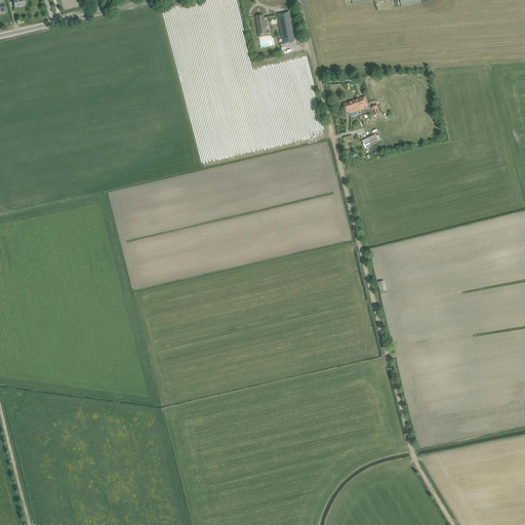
[(279,23),(281,33),(283,44),(294,42),(289,12),(285,12),(286,21),(279,23)]
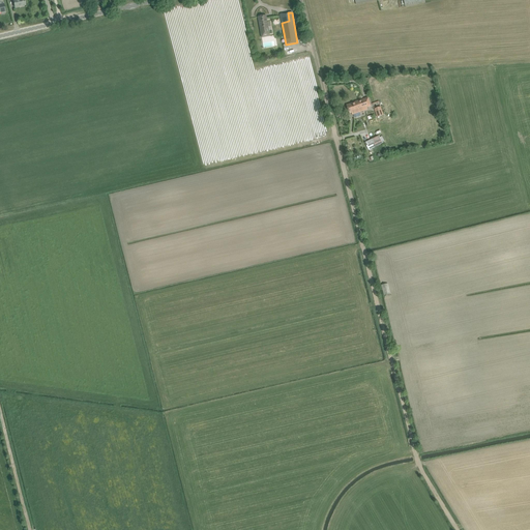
[(258,17),(262,38),(270,36),(266,16),(258,17)]
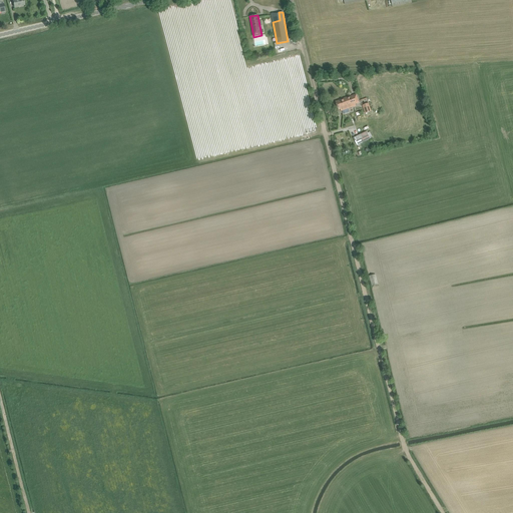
[(360,103),(357,95),(336,102),(338,108),(340,107),(341,111),(356,106),(356,104),(360,103)]
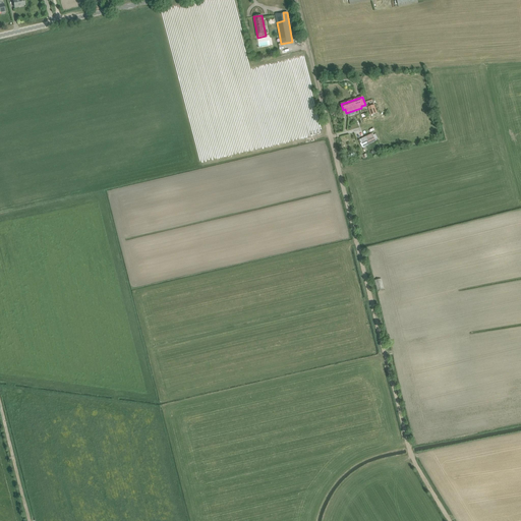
[(373,106),(368,108),(370,115),(377,113),(373,106)]
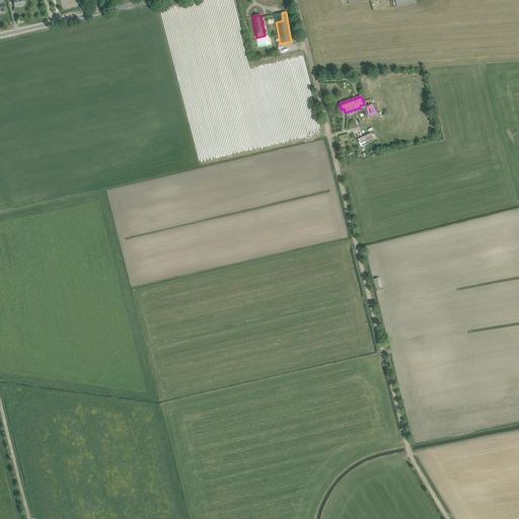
[(375,140),(371,133),(358,140),(361,147),(375,140)]
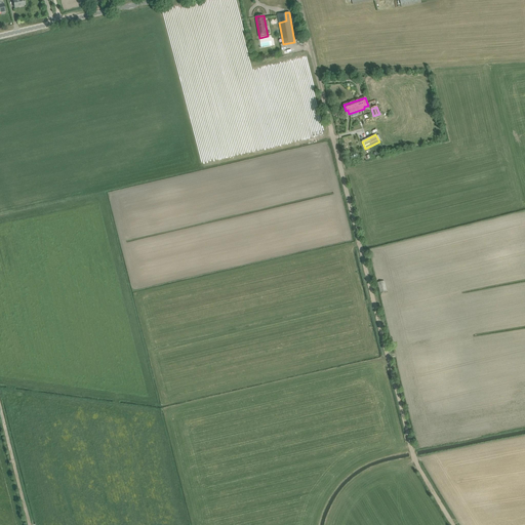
[(377,283),(379,292),(387,291),(385,281),(377,283)]
